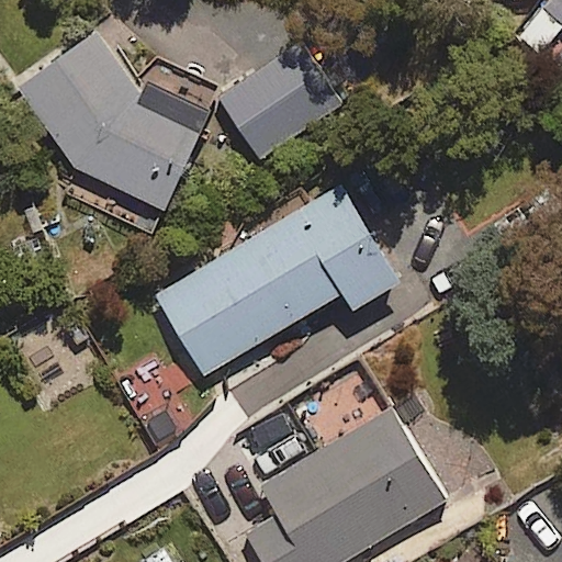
[(561,0),(550,0),(517,35),(538,55),(561,30),(561,0)]
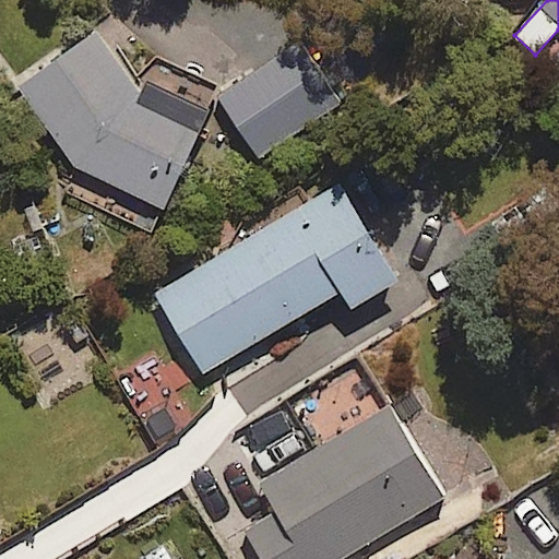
[(97,31),(20,86),(75,166),(163,207),(207,122),(144,93),(97,31)]
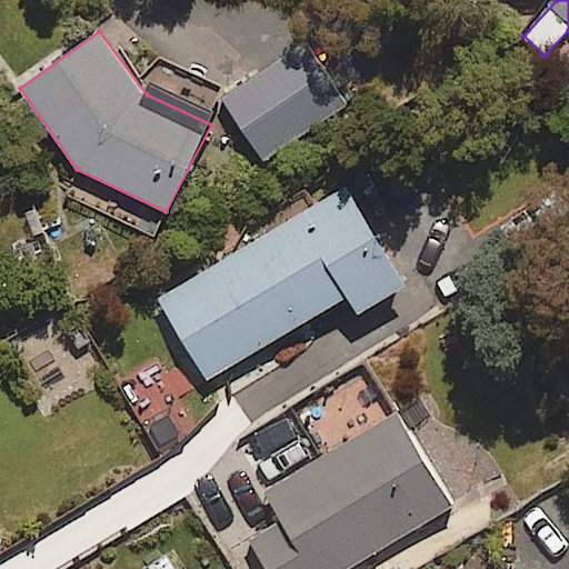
[(268,161),(347,101),(303,43),(225,102),(268,161)]
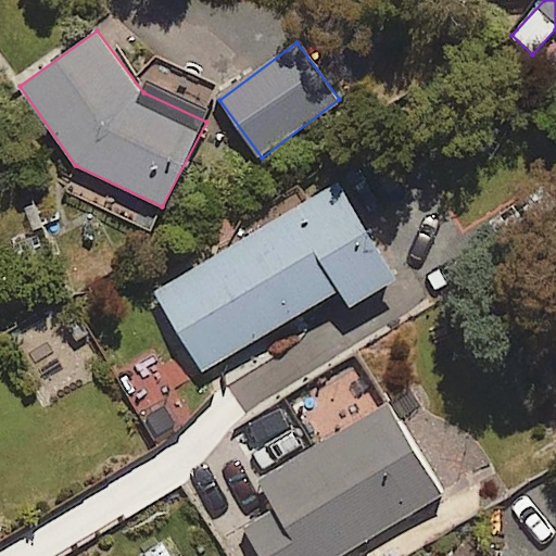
[(351,306),(396,280),(340,184),(154,292),(201,371),(341,289),(351,306)]
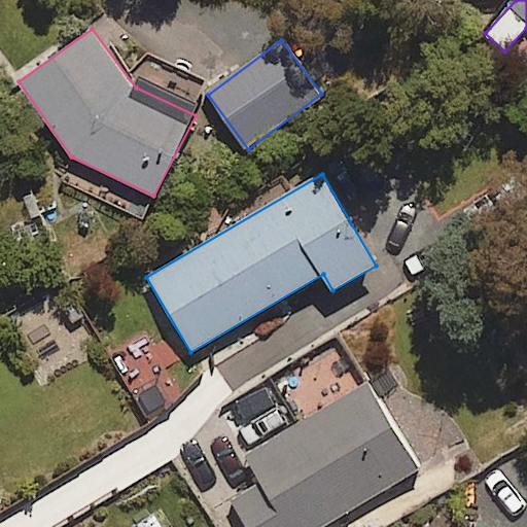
[(250,526),(322,526),(422,468),(371,381),(218,472),(250,526)]
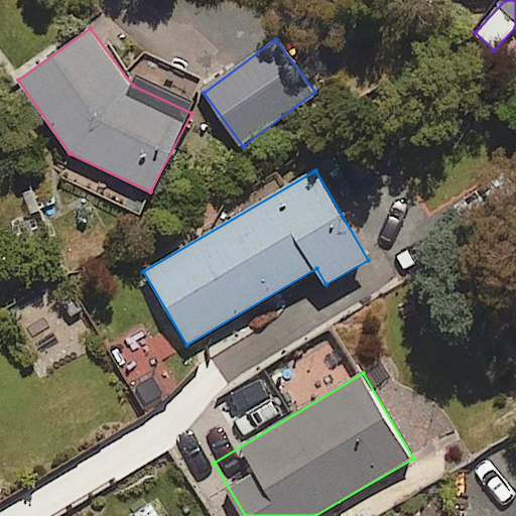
All buildings are outlined.
